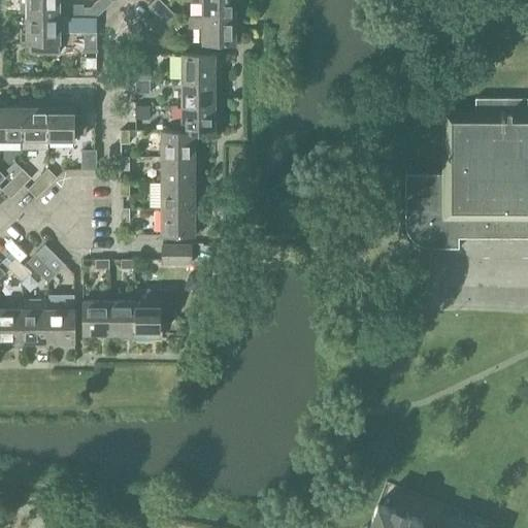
[(26,17),(59,15),(59,2),(68,2),(67,0),(21,0),(21,17),(26,17)]
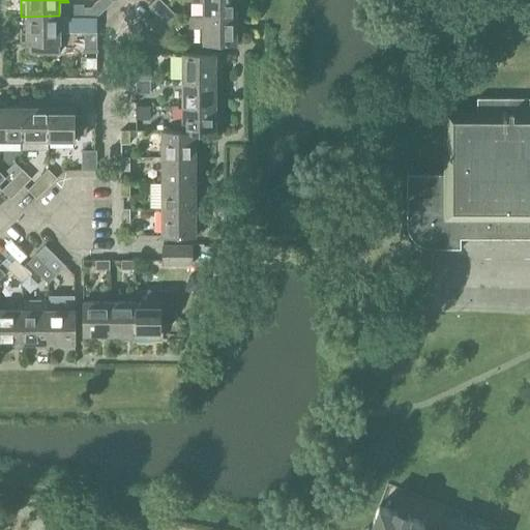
[(112,0),(97,0),(90,7),(84,7),(84,16),(86,16),(96,16),(113,0),(112,0)]
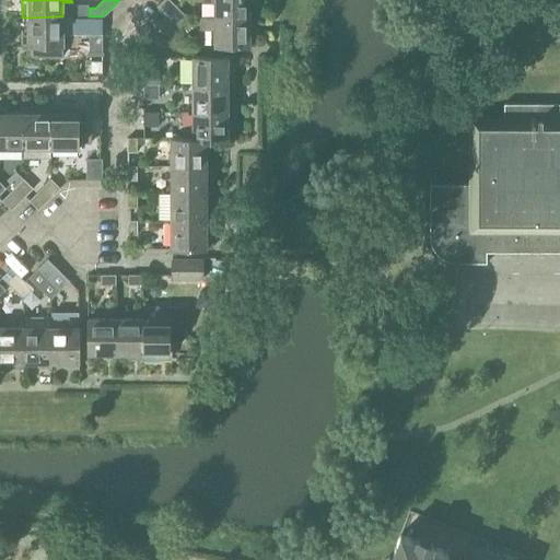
[(163,0),(158,7),(166,15),(178,27),(188,18),(168,0),(163,0)]
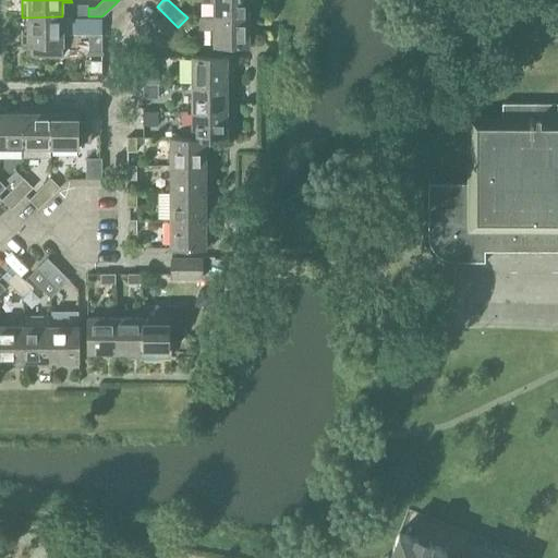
[(215,3),(215,17),(249,17),(249,16),(249,2),(254,2),(254,0),(202,0),(202,3),(215,3)]
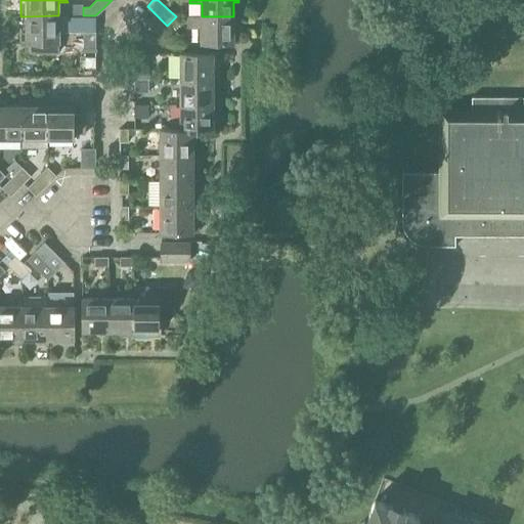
[(175,34),(167,26),(156,14),(147,23),(167,42),(175,34)]
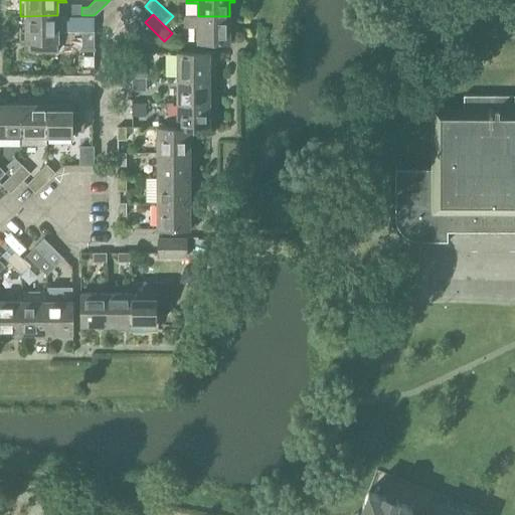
[(65,15),(57,15),(25,16),(25,31),(21,31),(21,41),(25,41),(29,41),(29,51),(57,51),(57,41),(65,41),(65,15)]
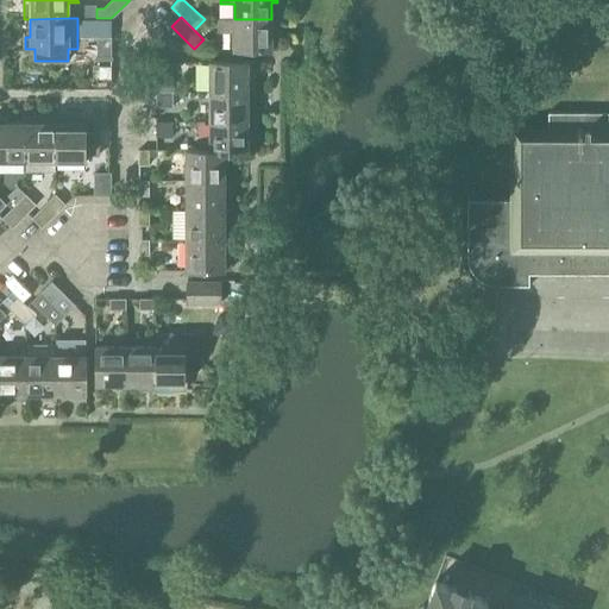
[(271,19),(234,19),(220,19),(220,33),(233,33),(233,50),(271,50),(271,49),(277,49),(277,18),(271,18),(271,19)]
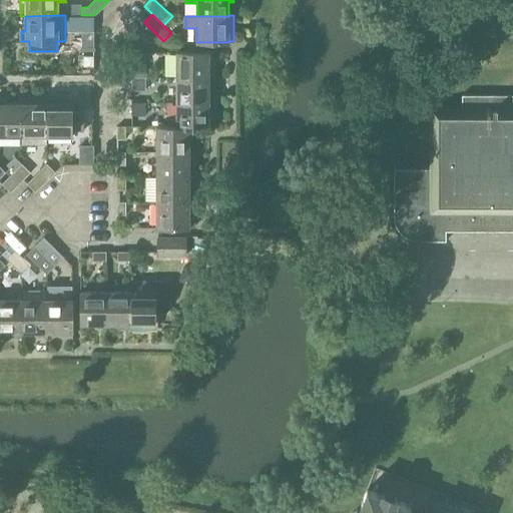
[(176,51),(176,78),(208,77),(213,77),(213,51),(176,51)]
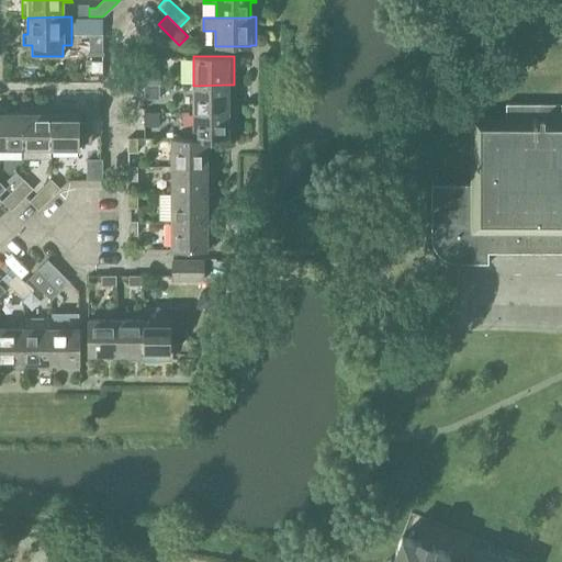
[(144,86),(160,86),(160,57),(144,57),(144,86)]
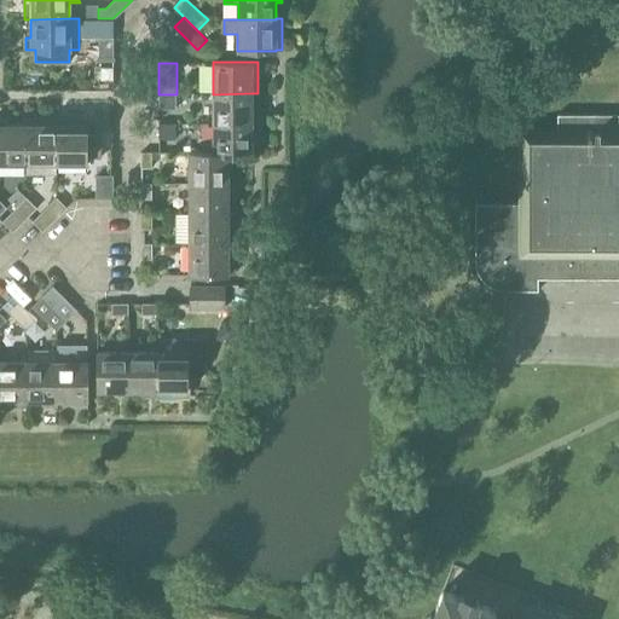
[(111,68),(100,68),(100,80),(113,80),(111,68)]
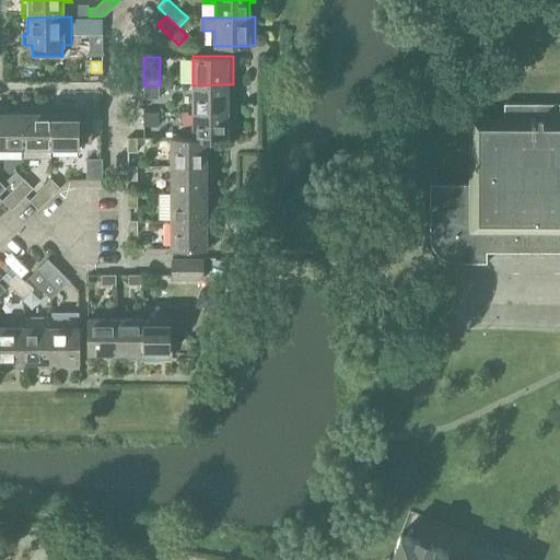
[(228,84),(193,85),(193,113),(233,112),(233,84),(228,84)]
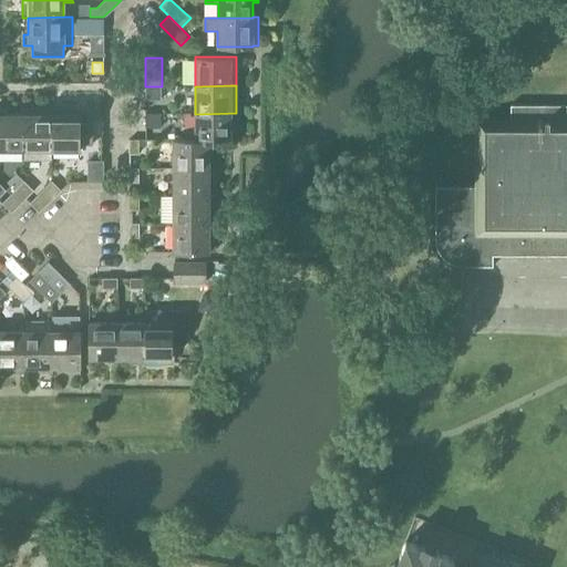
[(162,100),(162,86),(145,86),(145,100),(162,100)]
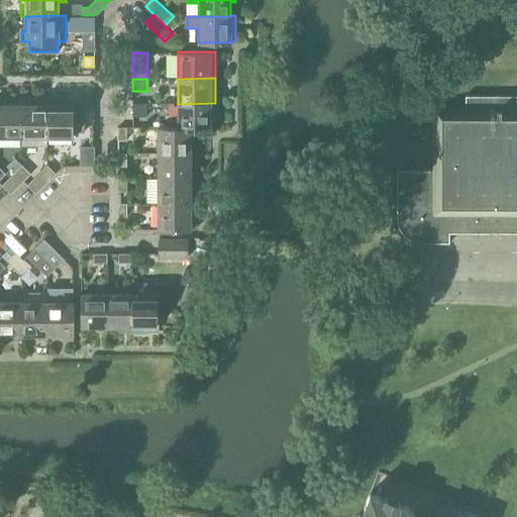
[(516,95),(466,95),(466,109),(435,109),(435,170),(397,170),(397,217),(397,220),(398,223),(399,225),(400,228),(401,230),(403,233),(404,235),(407,237),(409,238),(411,240),(414,241),(417,242),(419,242),(422,242),(425,242),(449,242),(449,232),(516,232),(516,95)]
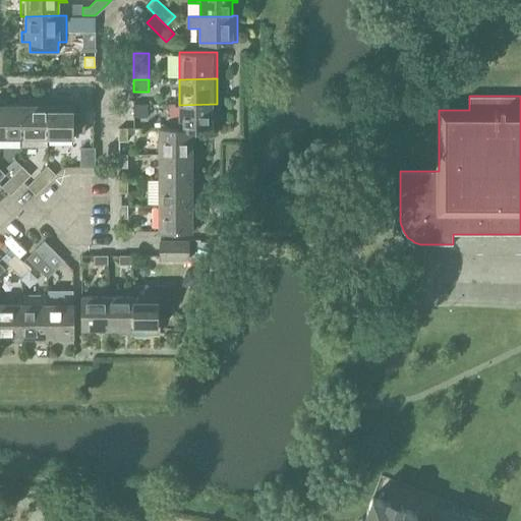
[(48,137),(47,106),(47,100),(21,100),(21,105),(22,138),(22,147),(48,147),(48,137)]
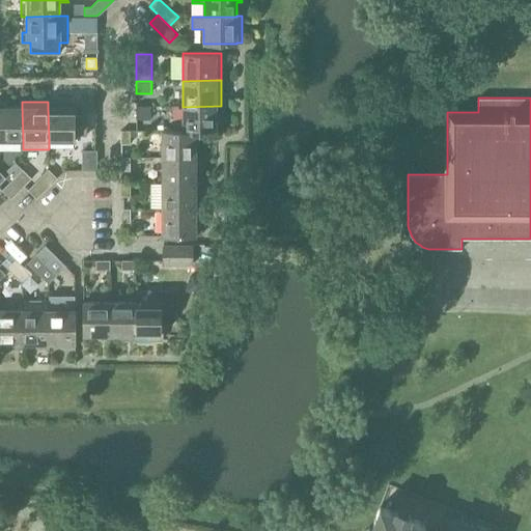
[(75,102),(48,102),(48,108),(49,140),(75,140),(75,135),(86,135),(86,115),(75,115),(75,107),(75,102)]
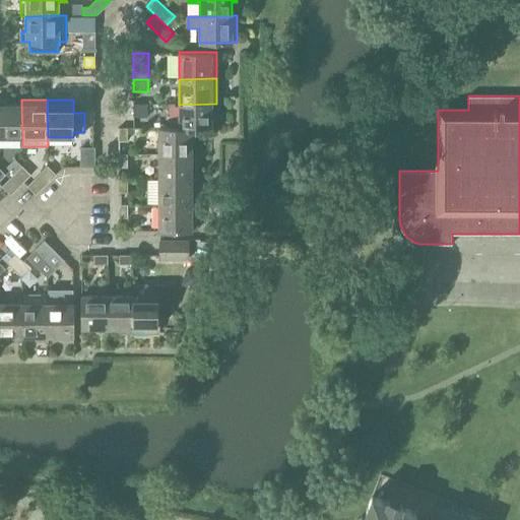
[(0,137),(22,138),(21,105),(6,105),(6,101),(0,101),(0,137)]
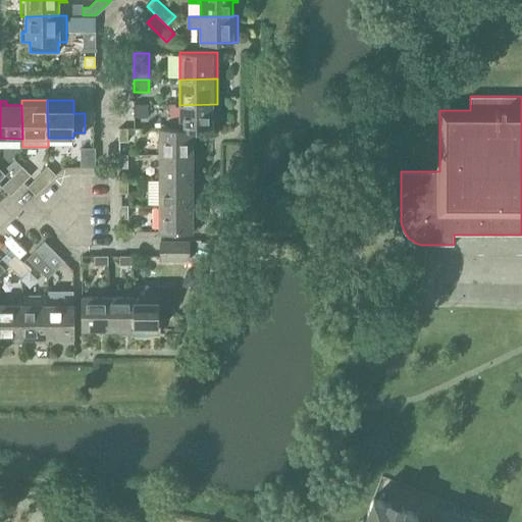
[(217,131),(217,104),(179,105),(179,129),(179,131),(196,131),(217,131)]
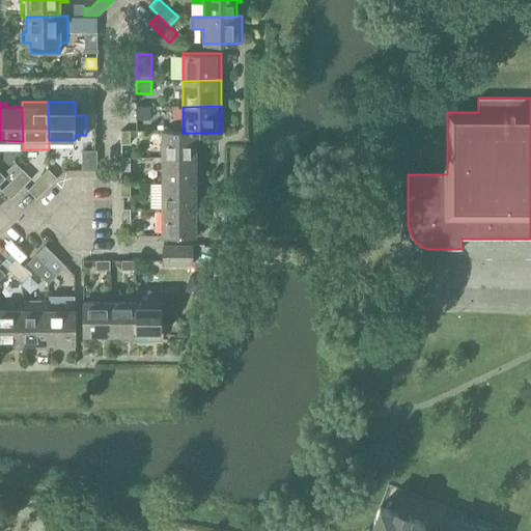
[(136,107),(136,119),(150,119),(150,107),(136,107)]
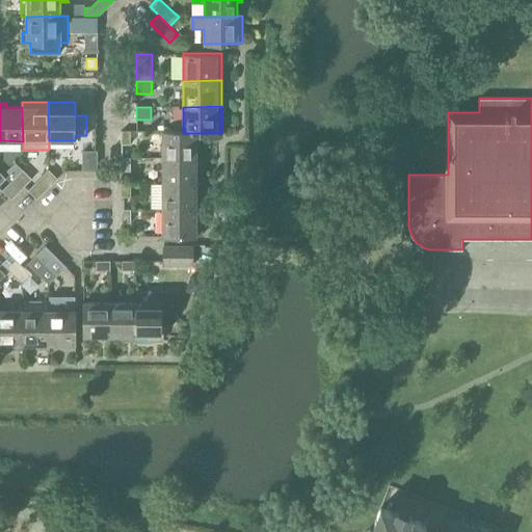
[(122,132),(122,144),(130,144),(130,132),(122,132)]
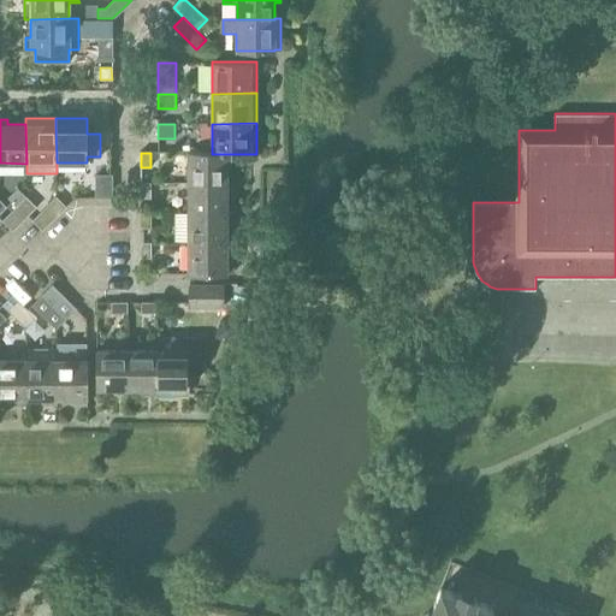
[(212,154),(212,153),(189,153),(189,183),(226,183),(226,182),(226,164),(231,164),(231,154),(212,154)]
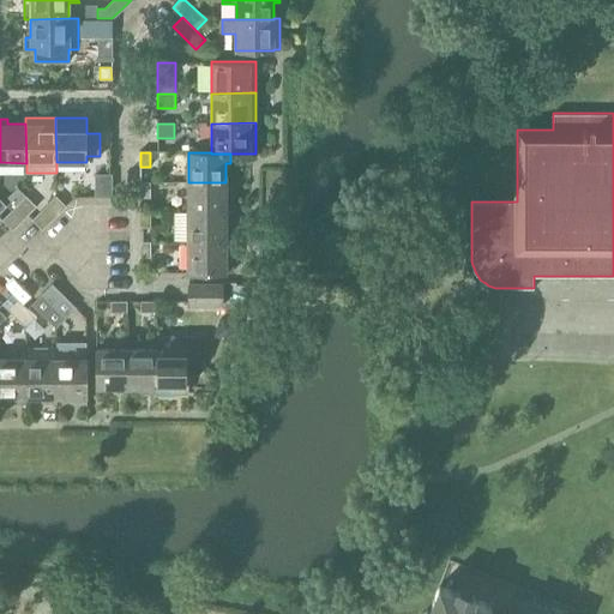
[(226,182),(188,182),(188,212),(226,212),(226,211),(226,194),(232,194),(232,181),(226,181),(226,182)]
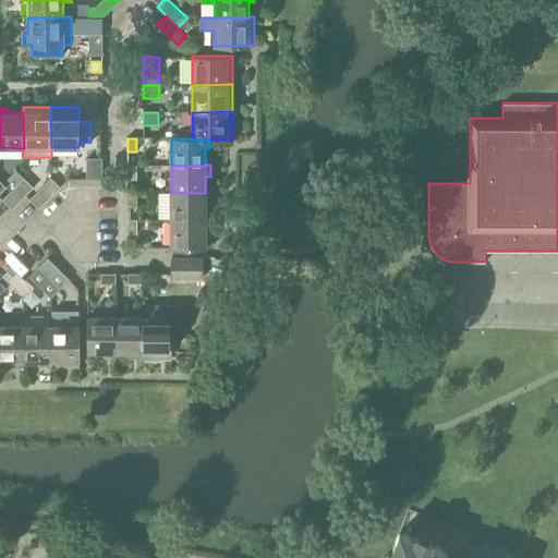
[(136,166),(128,166),(128,180),(136,180),(136,166)]
